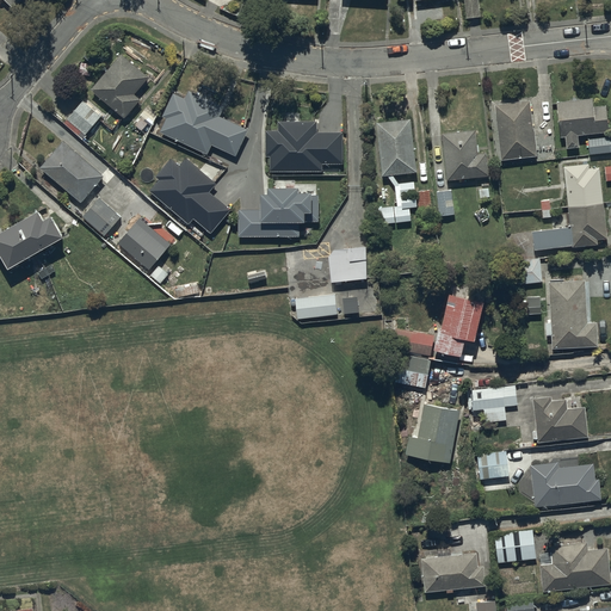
[(464,0),(467,19),(481,17),(479,0),(464,0)]
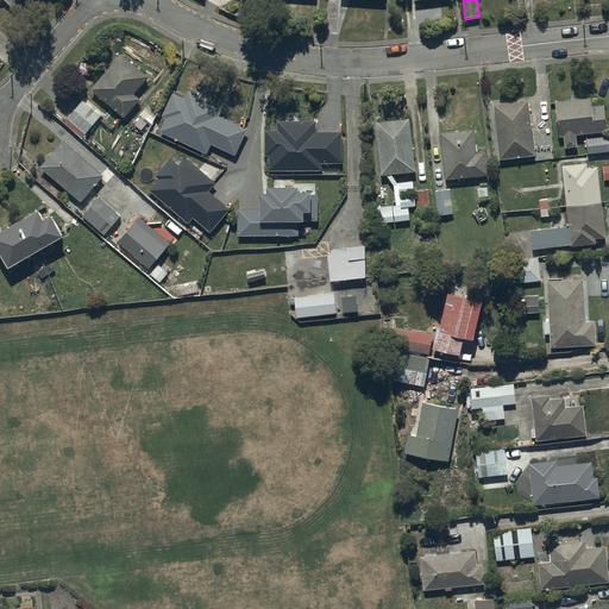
[(92,89),(125,118),(142,100),(135,94),(150,77),(130,60),(121,54),(92,89)]
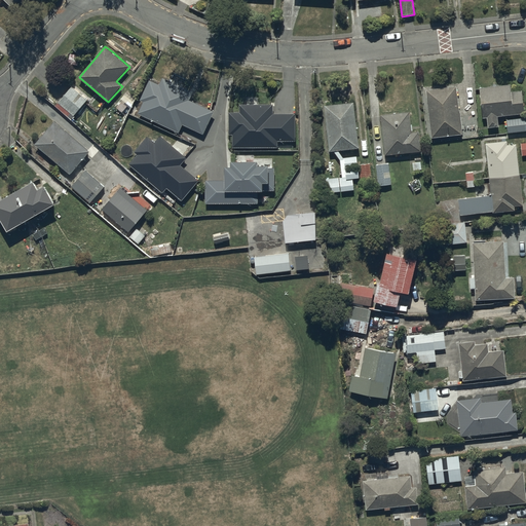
[(183,125),(203,135),(215,112),(190,100),(193,92),(162,78),(159,84),(150,80),(141,101),(144,102),(138,114),(179,134),(183,125)]
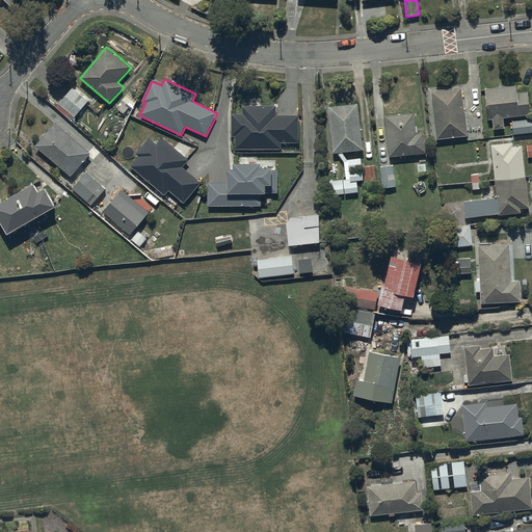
[(504,118),(531,115),(529,92),(517,94),(517,86),(485,89),(488,121),(494,120),(495,130),(505,129),(504,118)]
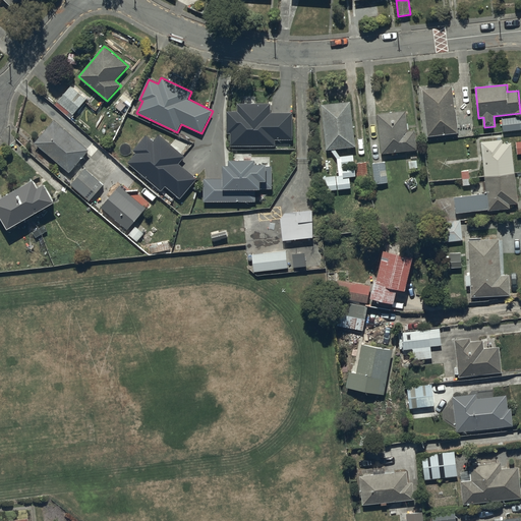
[(422,90),(428,137),(459,134),(458,128),(459,128),(457,110),(456,110),(453,85),(422,90)]
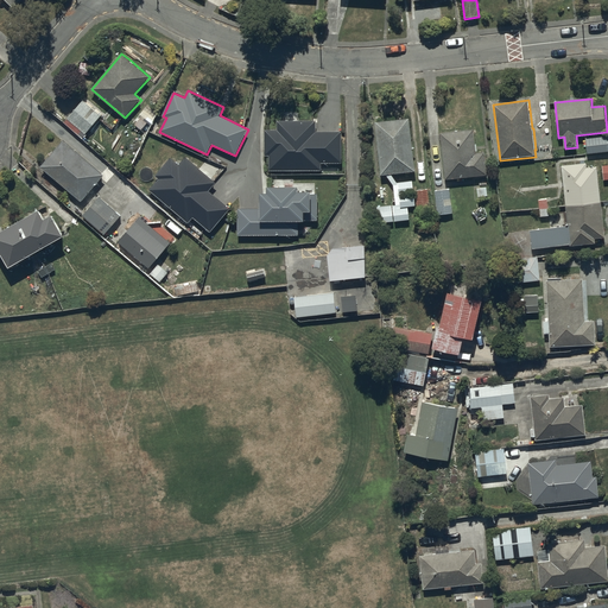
[(83,138),(101,116),(83,101),(64,122),(83,138)]
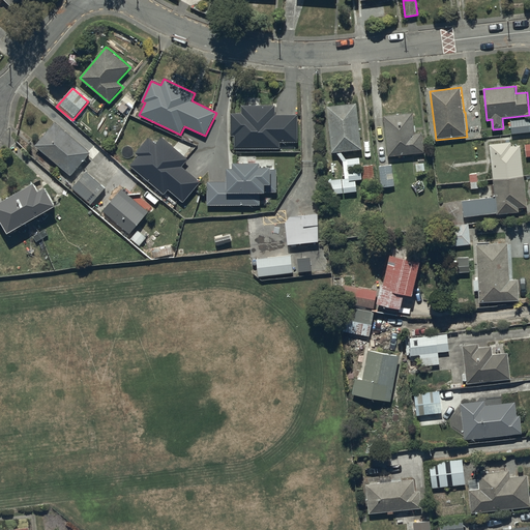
[(362,150),(357,104),(327,107),(332,153),(362,150)]
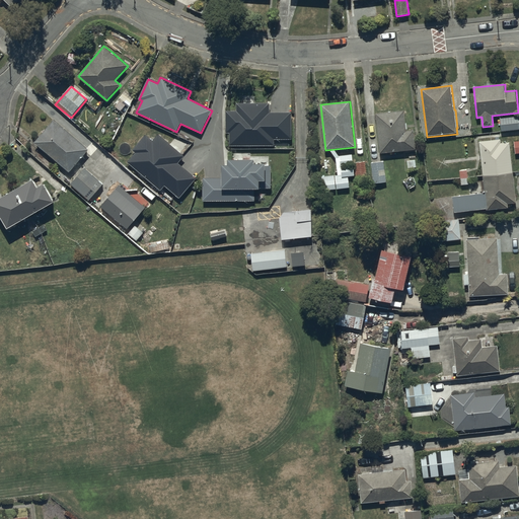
[(230,146),(275,146),(275,140),(292,140),(292,113),(270,113),(270,103),(237,103),(237,112),(226,112),(226,134),(230,134),(230,146)]
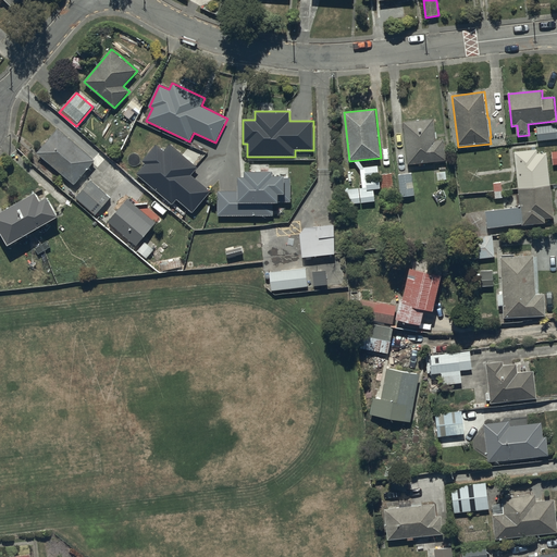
[(404,123),(408,165),(447,161),(445,140),(436,140),(434,119),(404,123)]
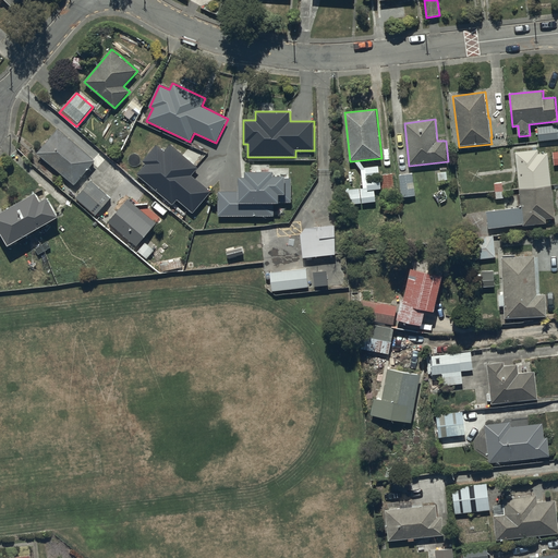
[(540,142),(557,140),(557,124),(537,128),(540,142)]
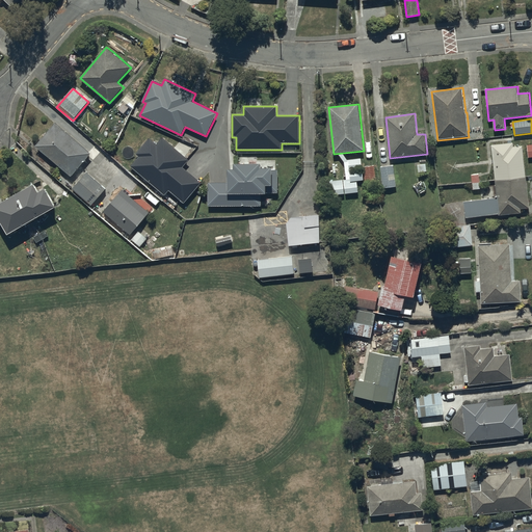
[(35,145),(72,177),(91,154),(56,123),(35,145)]
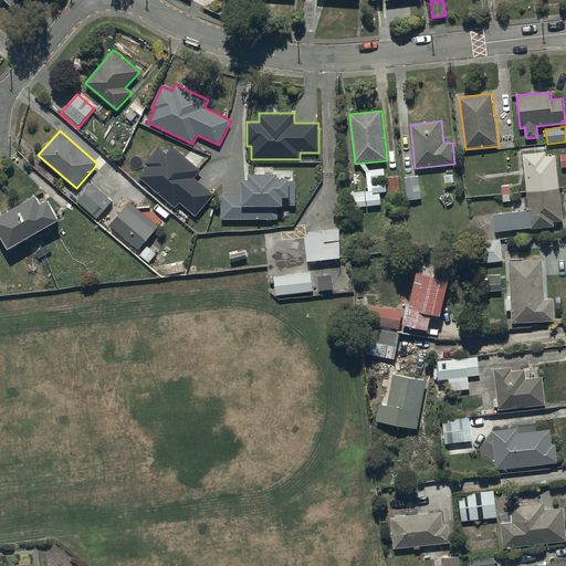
[(506,148),(515,148),(514,138),(506,139),(506,148)]
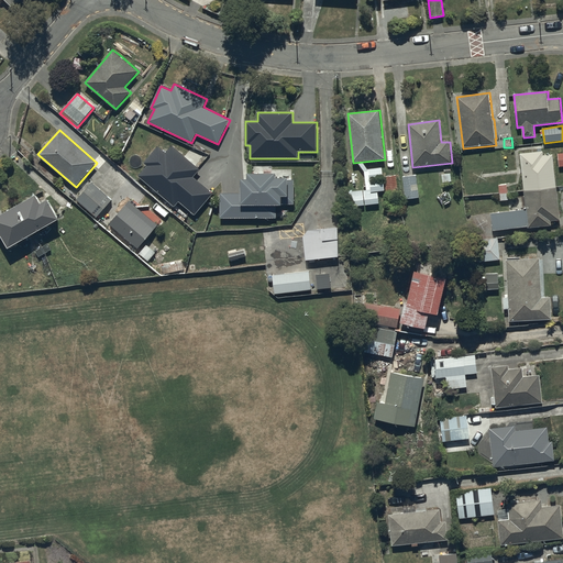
[(196,216),(213,194),(195,177),(200,169),(173,145),(166,153),(158,145),(143,163),(147,166),(139,176),(175,207),(179,201),(196,216)]
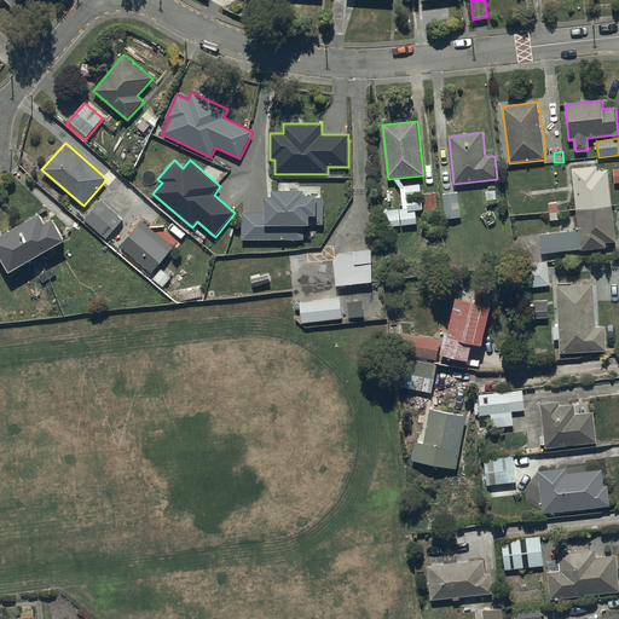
[(617,243),(608,171),(599,172),(597,167),(572,169),(578,231),(541,235),(542,254),(580,250),(580,252),(607,249),(607,244),(617,243)]
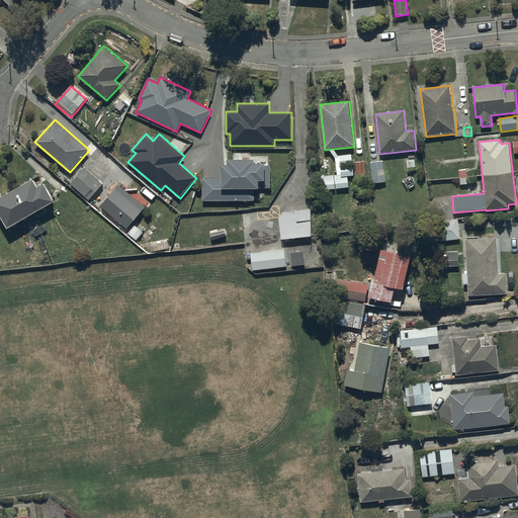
[(353,165),(351,155),(339,156),(340,166),(353,165)]
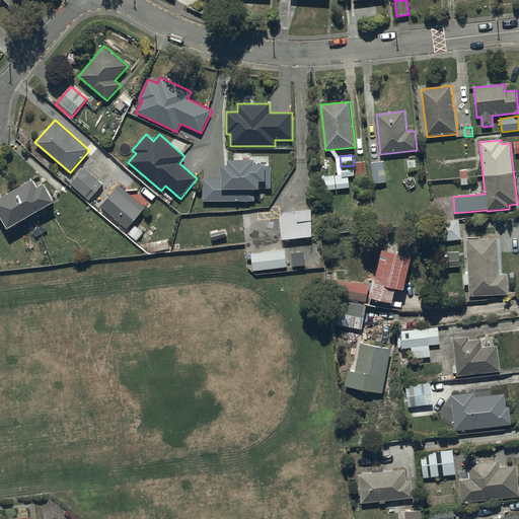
[(203,178),(204,202),(255,202),(255,190),(261,190),(261,189),(272,189),(272,166),(267,166),(267,164),(255,164),(255,160),(229,160),(229,165),(222,165),(222,178),(203,178)]
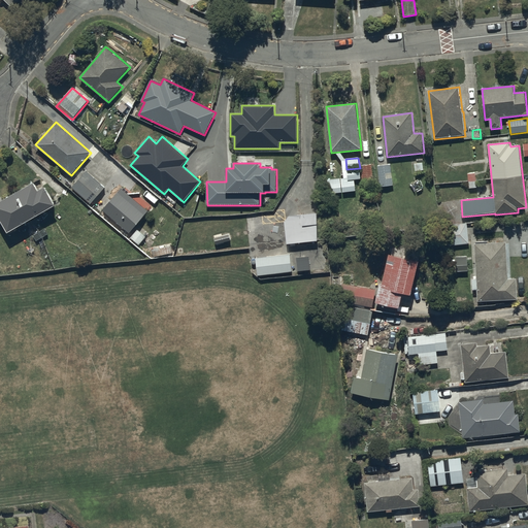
[(416,171),(424,170),(423,163),(415,164),(416,171)]
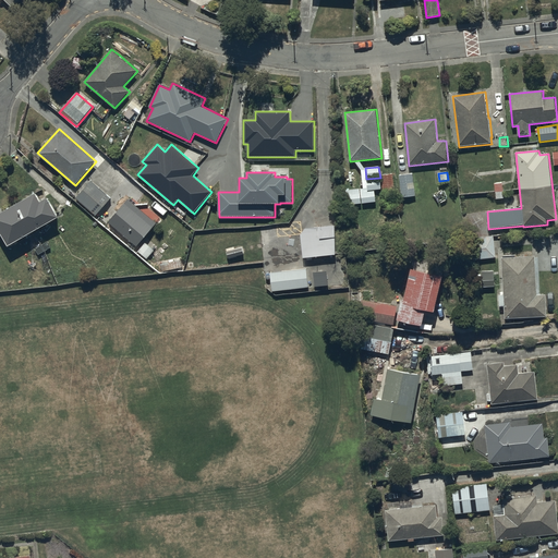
[(384,194),(396,193),(393,174),(381,176),(384,194)]
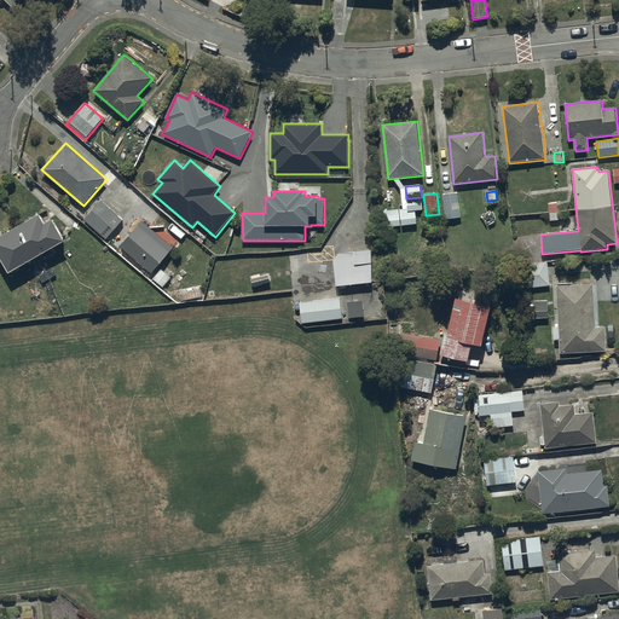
[(446,219),(461,218),(458,194),(444,195),(446,219)]
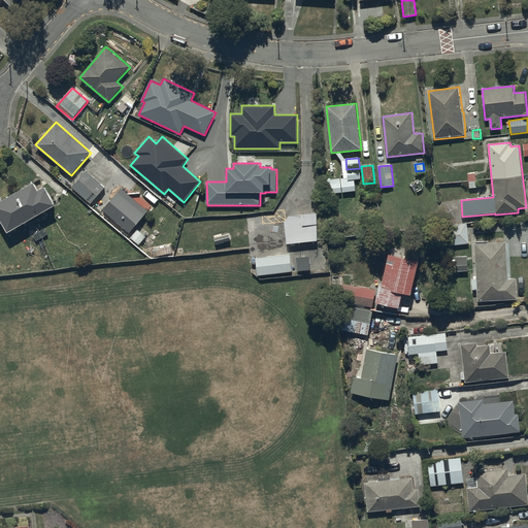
[(349,180),(361,179),(360,169),(347,170),(349,180)]
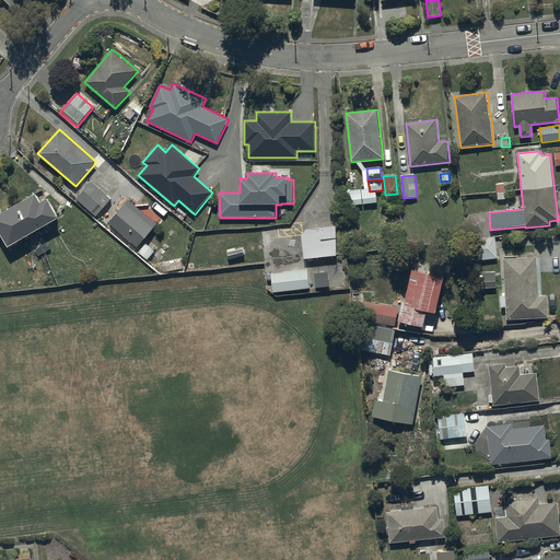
[(77,199),(96,217),(112,199),(92,182),(77,199)]
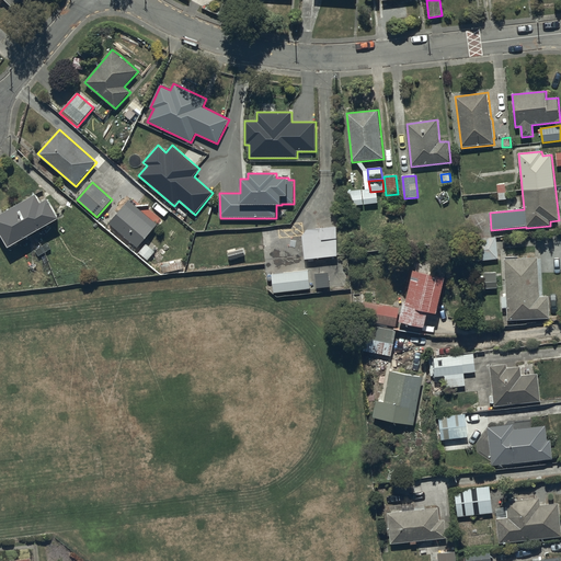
[(506,199),(505,184),(497,185),(499,201),(506,199)]
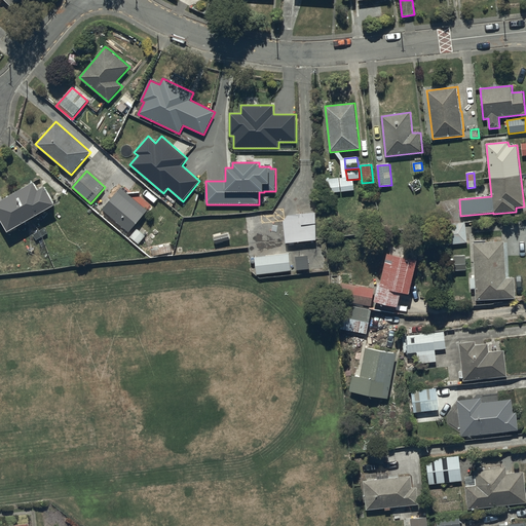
[(328,193),(341,192),(339,179),(327,180),(328,193)]
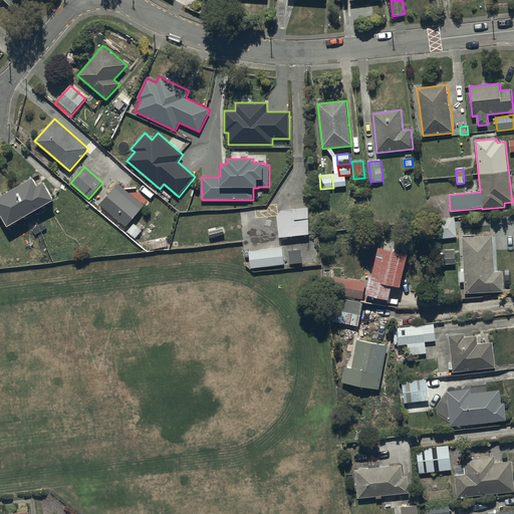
[(333,188),(346,186),(345,176),(332,178),(333,188)]
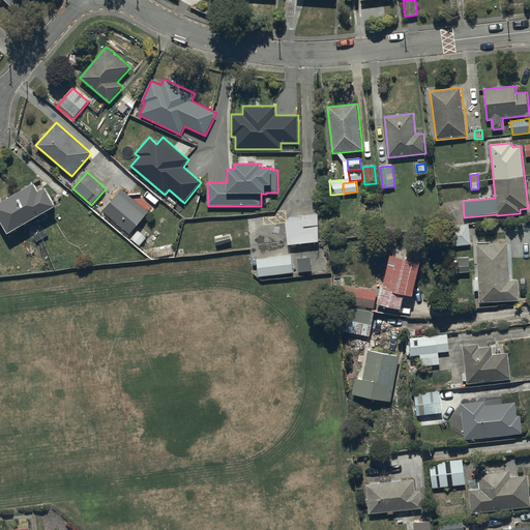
[(0,203),(0,217),(9,234),(57,206),(47,187),(40,192),(35,183),(0,203)]
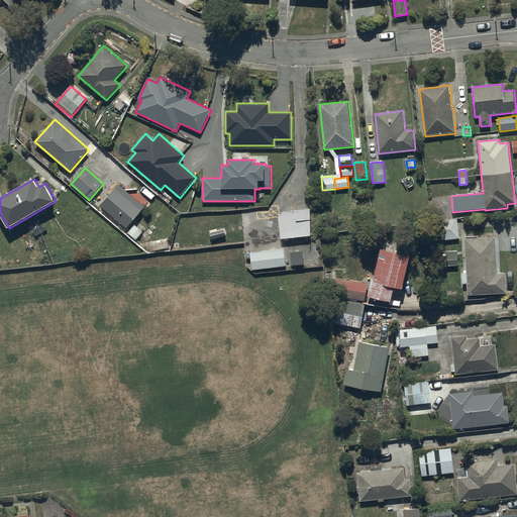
[(108,213),(127,228),(145,207),(119,185),(100,206),(108,213)]
